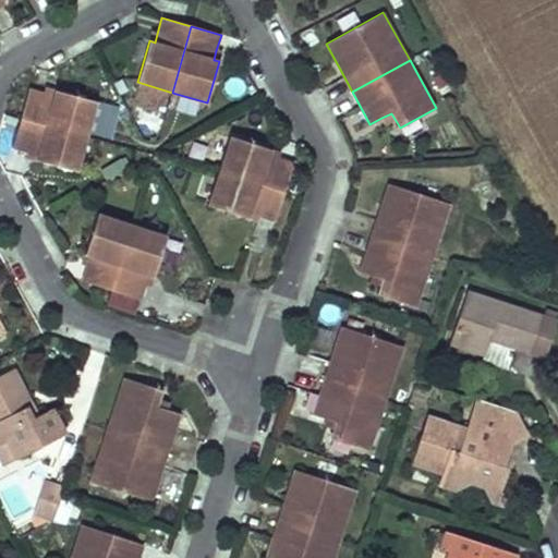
[(21,119),(87,137),(97,102),(55,91),(53,96),(45,94),(28,89),(21,119)]
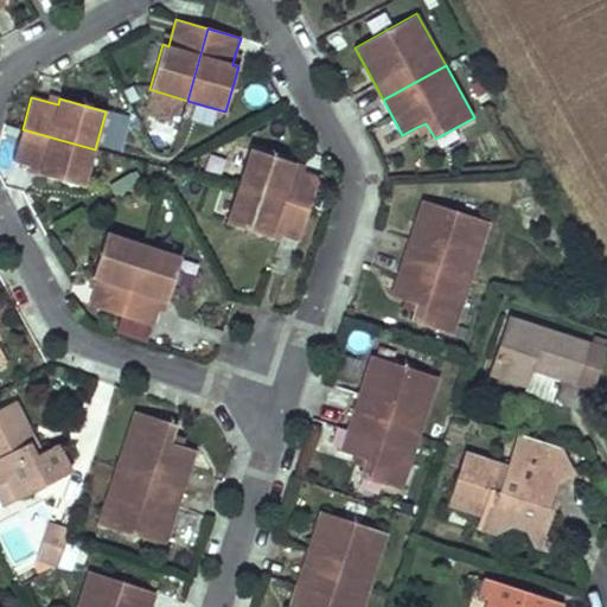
[(112,110),(103,146),(122,151),(131,115),(112,110)]
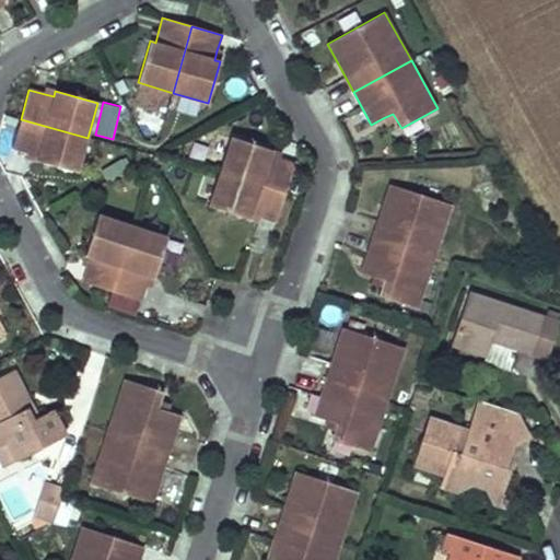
[(396,119),(393,114),(383,118),(386,125),(396,119)]
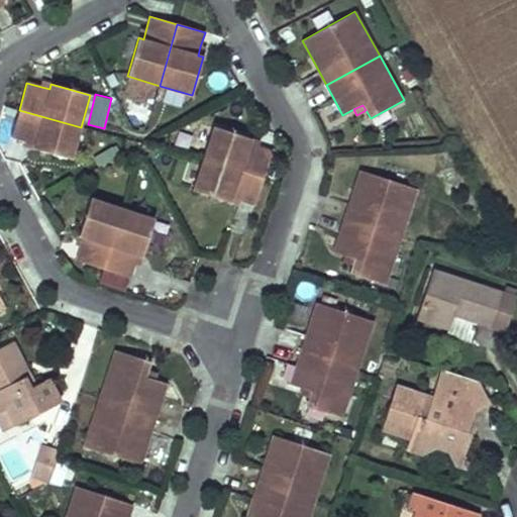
[(72,160),(81,127),(19,110),(11,137),(26,141),(34,143),(33,149),(72,160)]
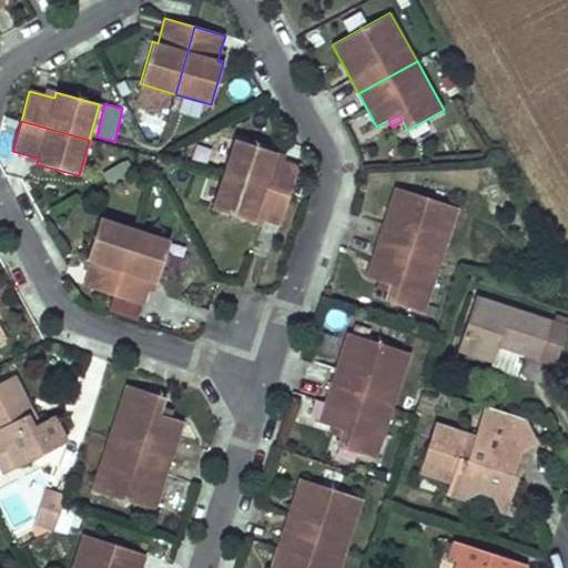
[(234,139),(222,174),(288,196),(298,168),(283,162),(274,159),(276,153),(234,139)]
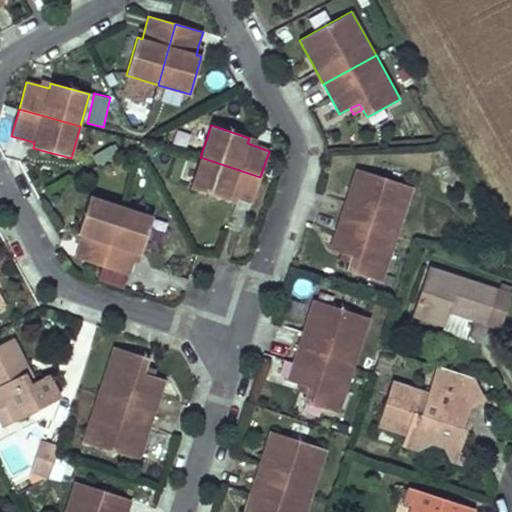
[(260,177),(200,157),(189,188),(227,201),(229,196),(237,199),(245,202),(251,204),(260,177)]
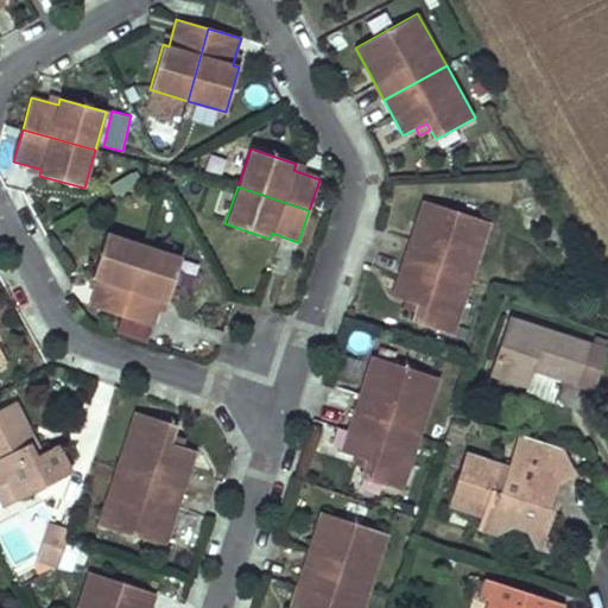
[(411,238),(404,258),(472,279),(491,222),(423,200),(411,238)]
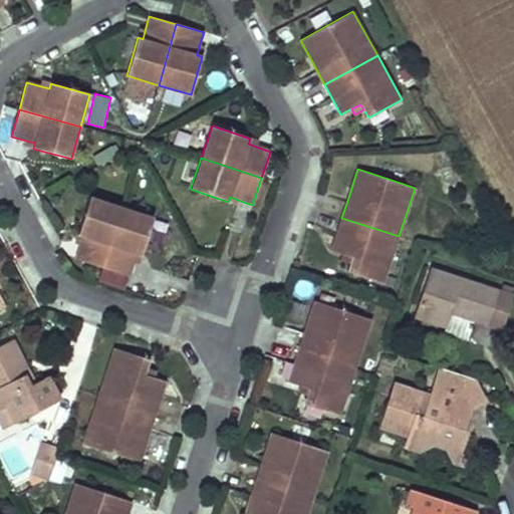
[(102,268),(121,207),(90,197),(77,235),(82,236),(80,245),(75,259),(102,268)]
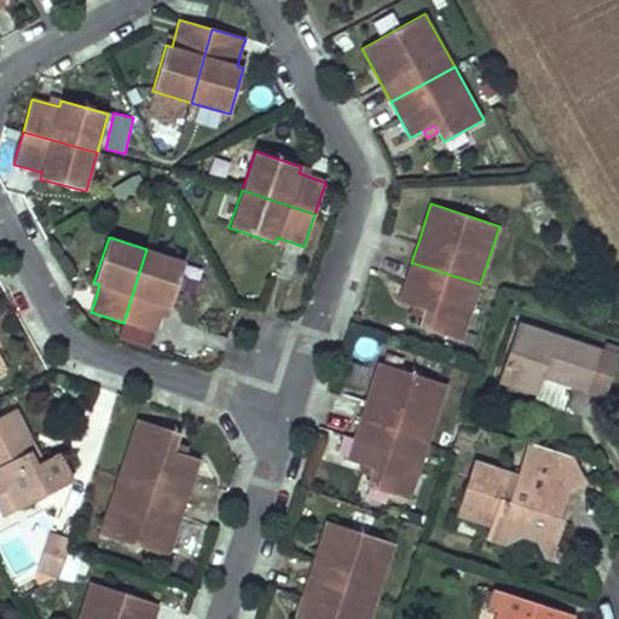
[(185,262),(146,249),(123,323),(156,333),(161,316),(165,306),(171,307),(185,262)]
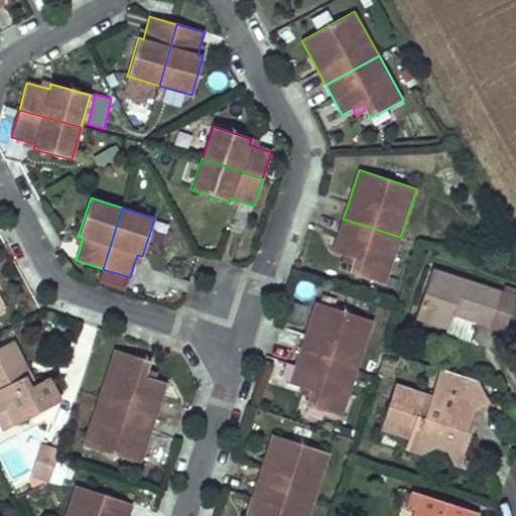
[(385,285),(400,237),(343,219),(333,251),(344,255),(354,258),(352,264),(349,273),(385,285)]
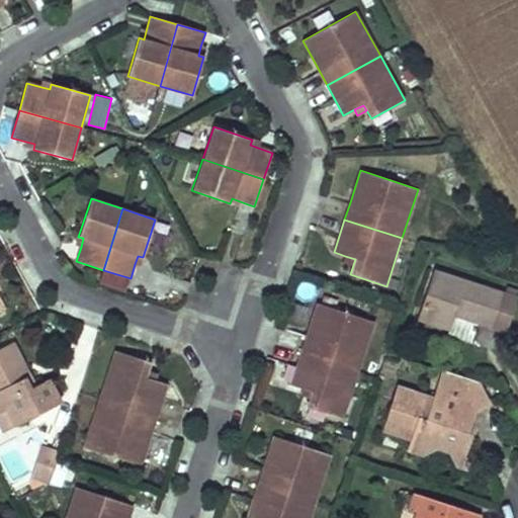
[(353,265),(355,259),(345,256),(344,262),(353,265)]
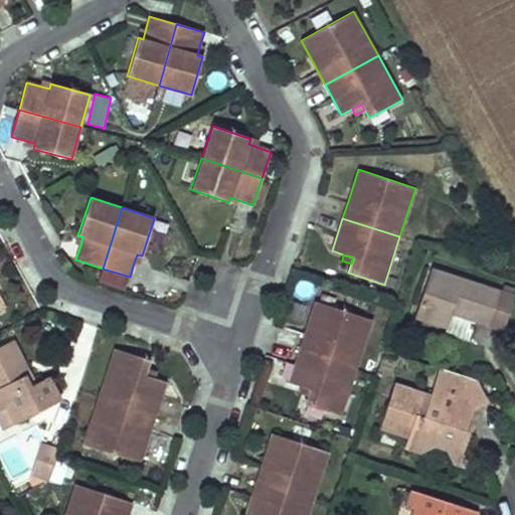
[(500,290),(432,268),(415,318),(447,328),(452,314),(489,326),(489,324),(504,329),(514,296),(512,296),(502,292),(500,292),(500,290)]
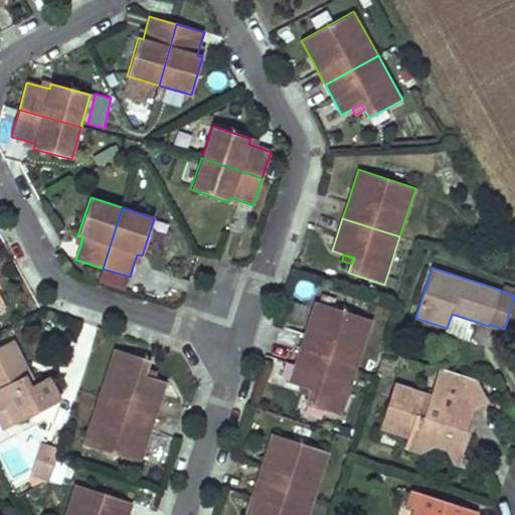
[(502,292),(512,296),(514,289),(504,286),(502,292)]
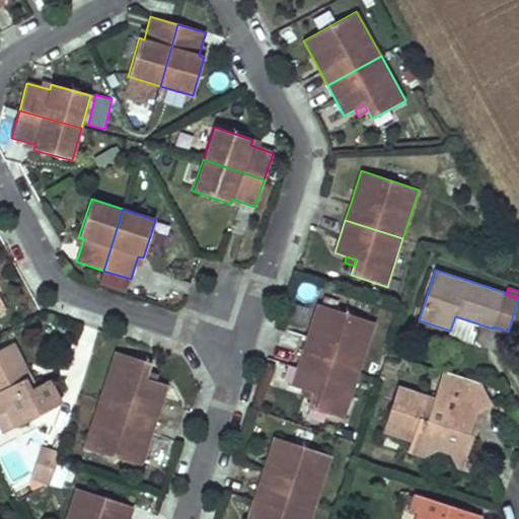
[(307,336),(302,352),(360,371),(376,322),(317,303),(307,336)]
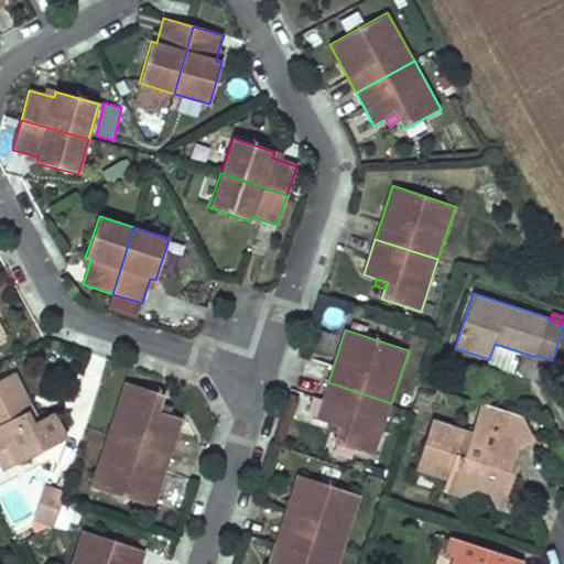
[(13,373),(0,380),(0,448),(0,449),(8,446),(17,464),(66,440),(53,413),(32,424),(24,409),(30,405),(25,398),(13,373)]
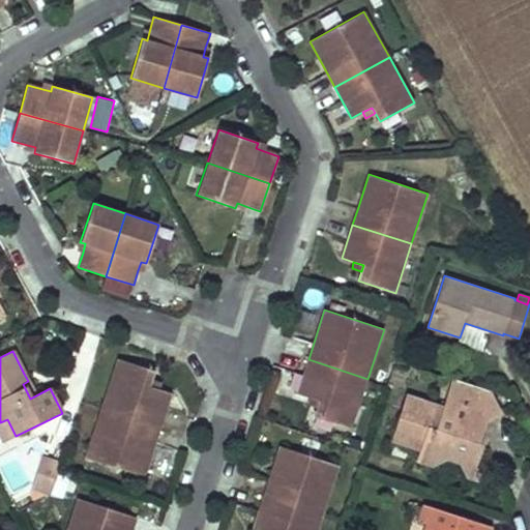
[(118,358),(101,408),(160,428),(166,411),(172,393),(159,389),(149,386),(151,381),(154,371),(118,358)]
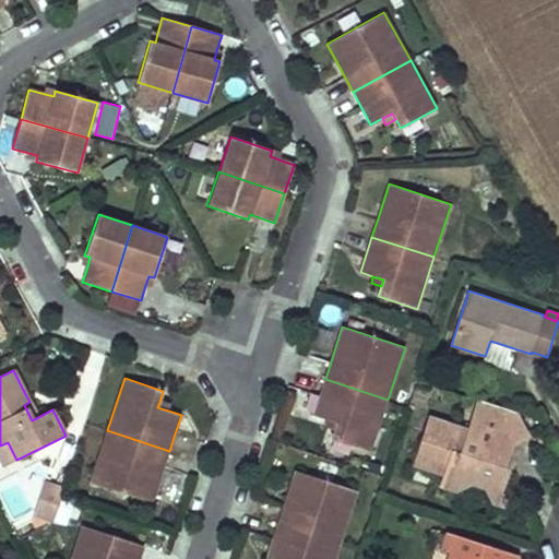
[(371,451),(388,400),(325,379),(319,400),(313,415),(326,419),(337,423),(335,429),(332,439),(371,451)]
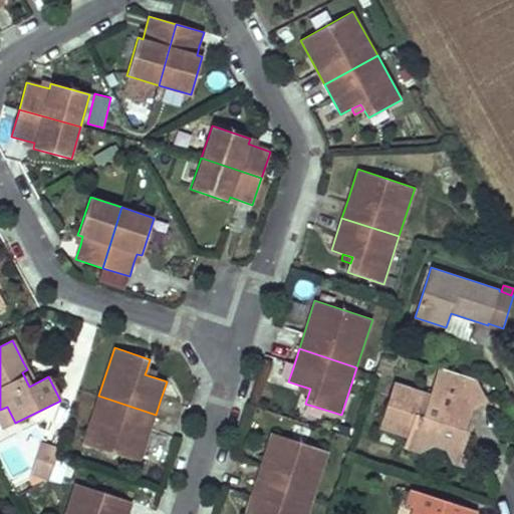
[(463,429),(453,425),(446,411),(441,409),(447,392),(465,399),(470,408),(485,400),(475,378),(440,367),(431,396),(395,384),(382,422),(396,426),(394,431),(409,435),(406,446),(419,450),(432,443),(459,452),(463,441),(466,430),(463,429)]
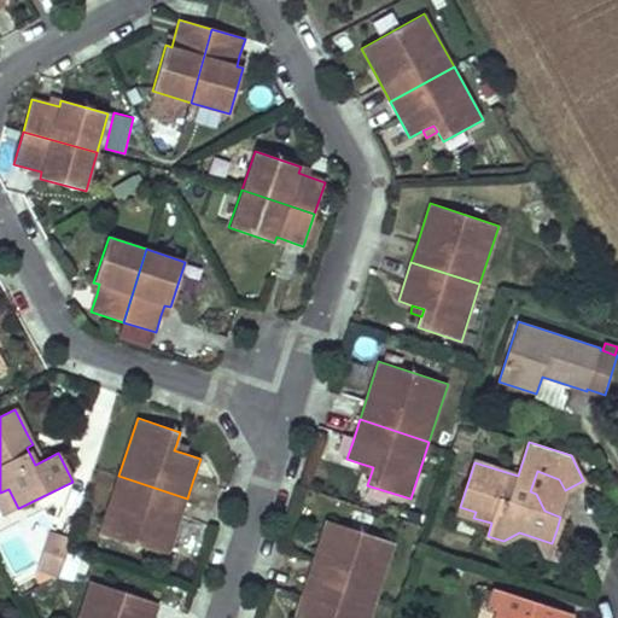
[(371,474),(373,467),(361,464),(359,471),(371,474)]
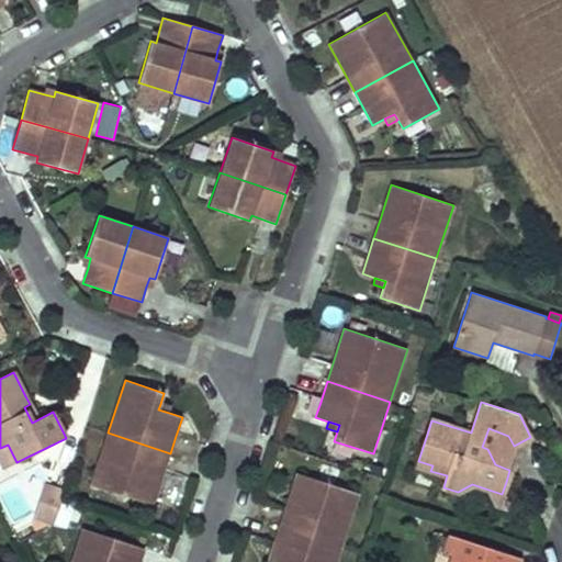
[(487,449),(495,464),(506,469),(514,446),(508,436),(489,428),(482,447),(487,449)]
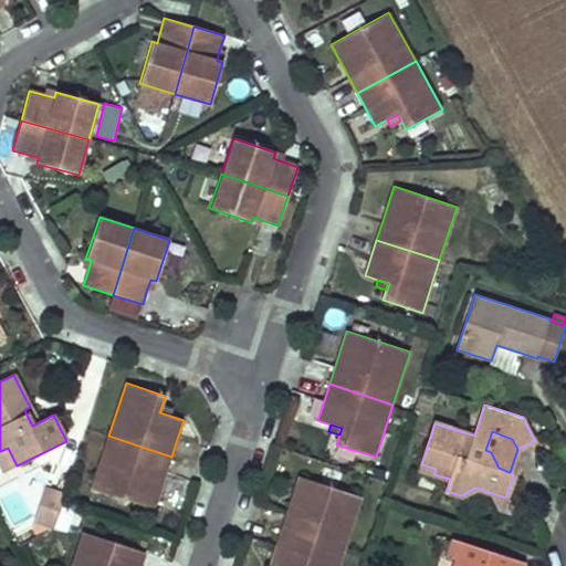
[(171,457),(108,436),(92,488),(155,509),(163,485),(171,457)]
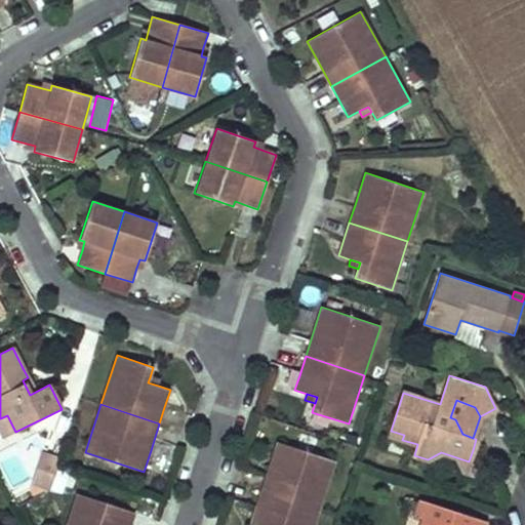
[(0,429),(4,438),(15,432),(7,415),(0,418),(0,417),(0,429)]
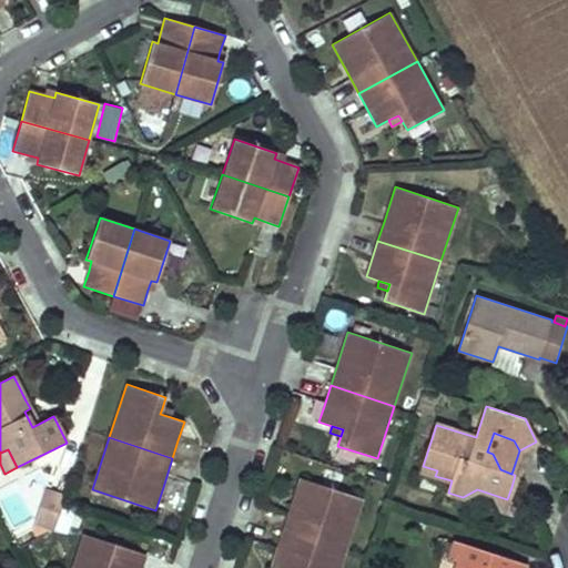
[(437,470),(423,466),(421,470),(435,476),(437,470)]
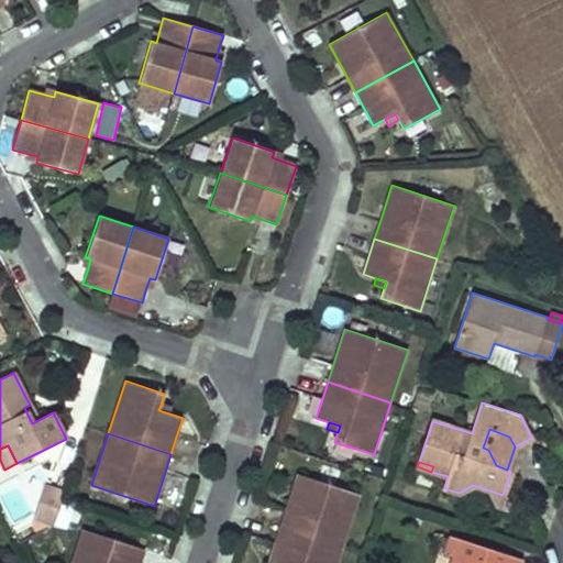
[(287,506),(280,527),(343,548),(360,495),(297,474),(287,506)]
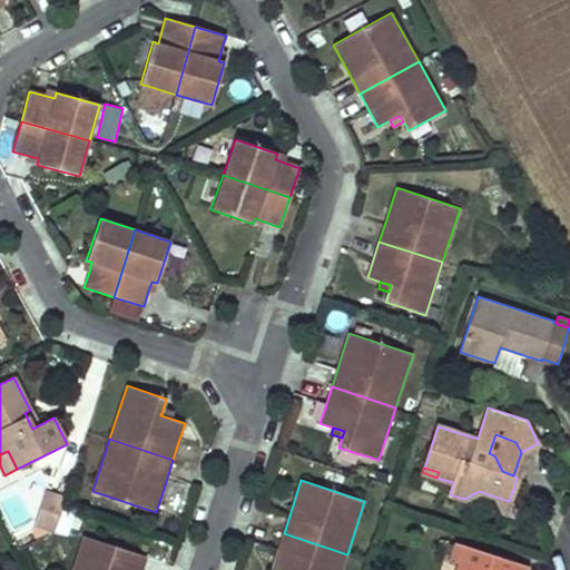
[(19,482),(0,490),(0,492),(15,529),(35,521),(19,482)]
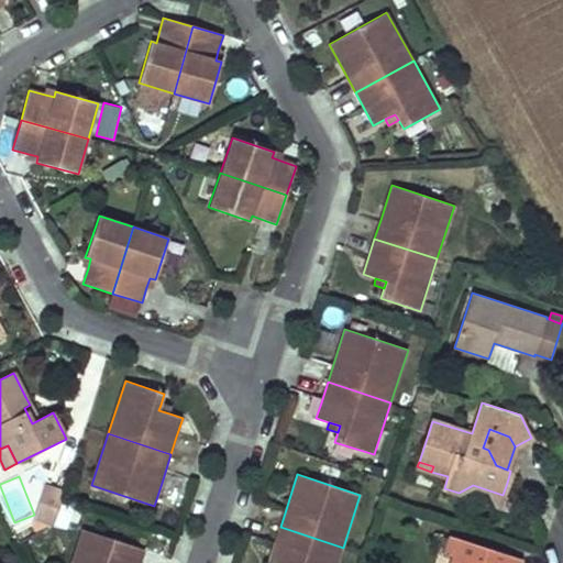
[(34,517),(54,523),(65,494),(45,486),(34,517)]
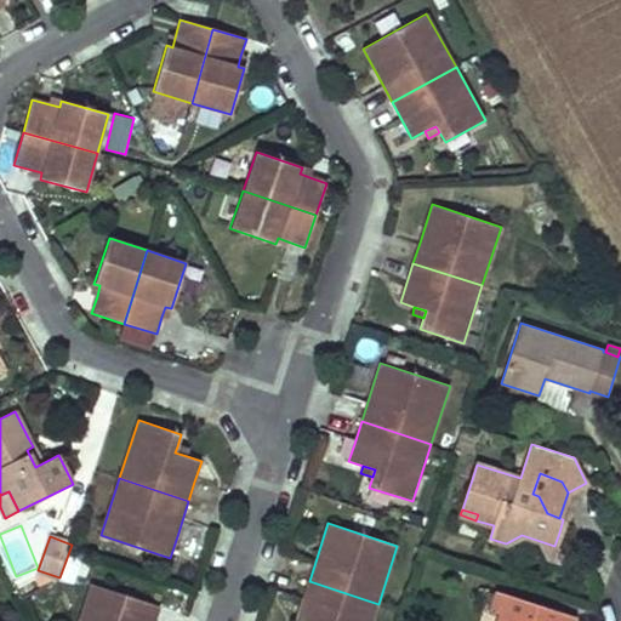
[(34,575),(20,584),(24,593),(39,585),(34,575)]
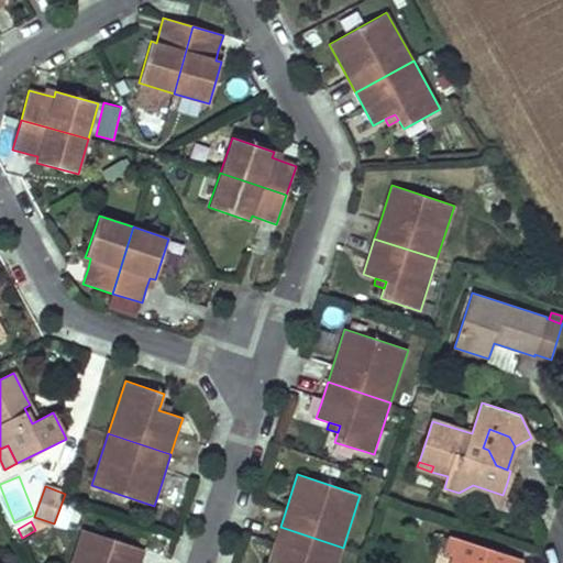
[(338,562),(343,548),(280,527),(274,547),(268,562),(338,562)]
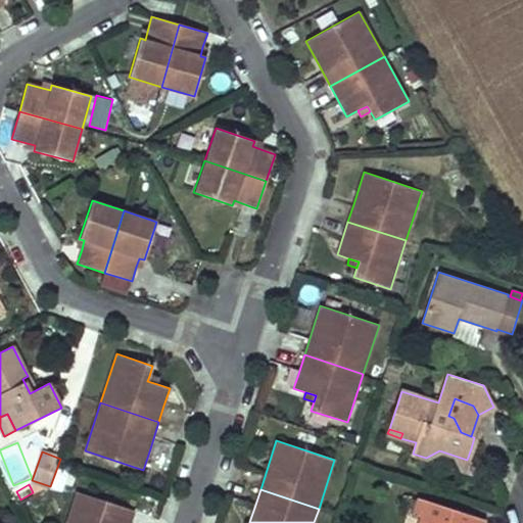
[(66,522),(131,522),(135,511),(77,491),(66,522)]
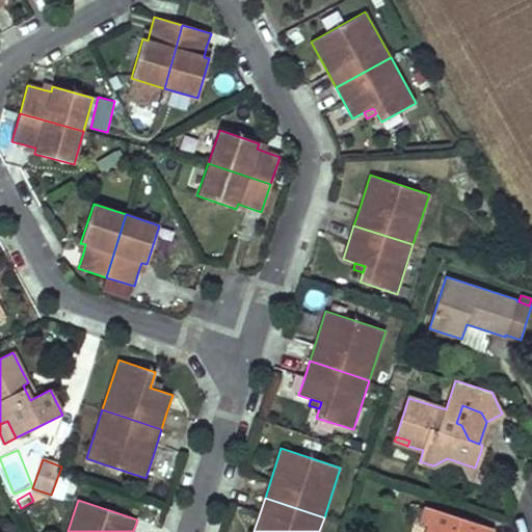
[(414,520),(422,523),(426,508),(418,506),(414,520)]
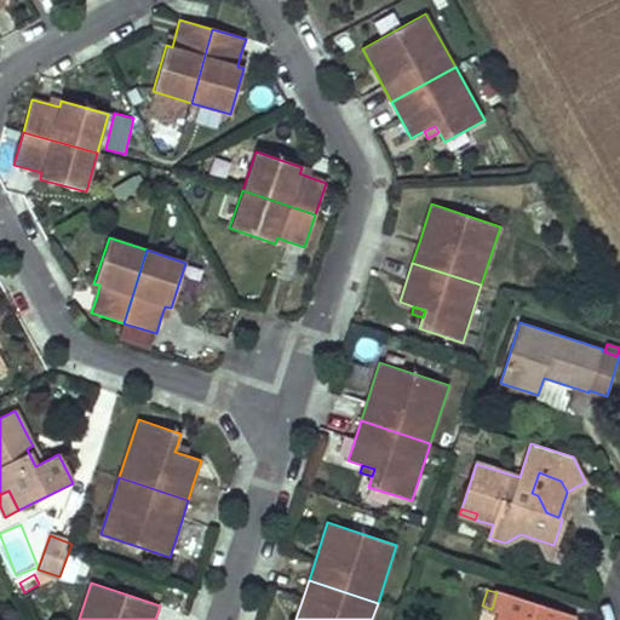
[(499,619),(573,619),(575,616),(498,590),(497,592),(492,609),(503,613),(499,619)]
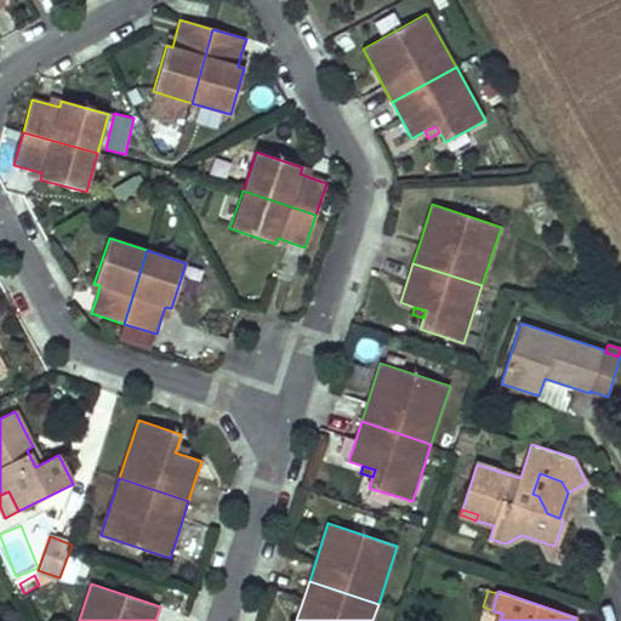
All buildings are outlined.
